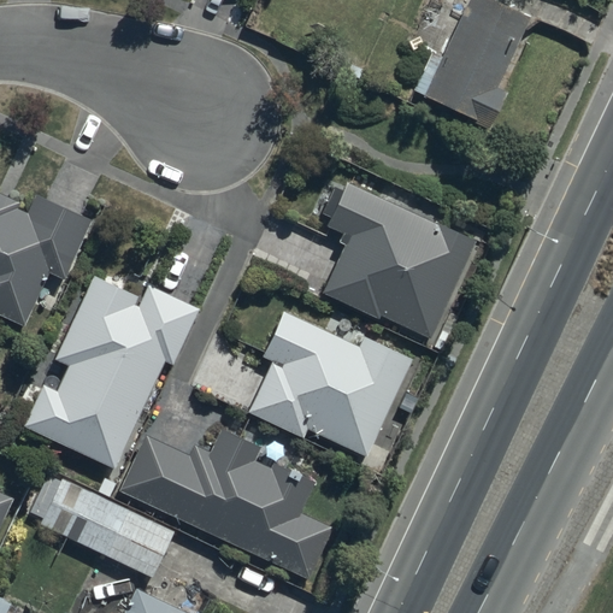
[(496,0),(470,0),(442,58),(432,53),(414,90),(455,111),(490,128),(508,92),(497,86),(531,17),(496,0)]
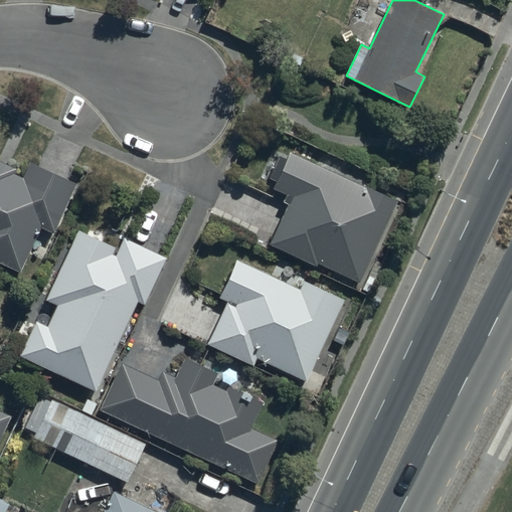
[(293,197),(271,243),(317,266),(318,263),(359,283),(398,200),(290,152),(286,159),(275,153),(266,176),(277,181),(274,188),(293,197)]
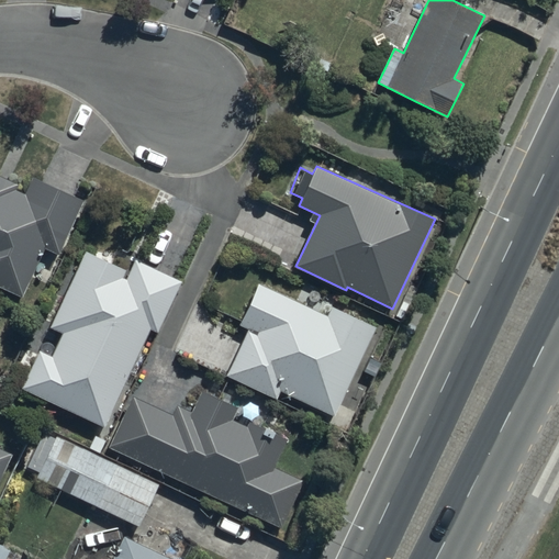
[(0,287),(22,298),(45,247),(59,254),(84,199),(35,177),(26,194),(18,190),(20,186),(0,176),(0,287)]
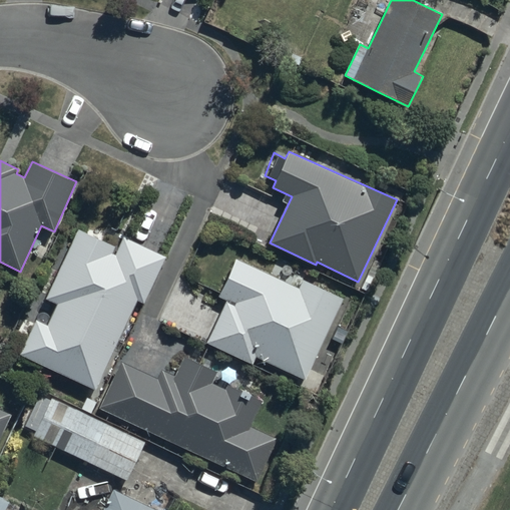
[(78,228),(20,354),(96,390),(138,301),(144,304),(165,258),(123,237),(118,247),(78,228)]
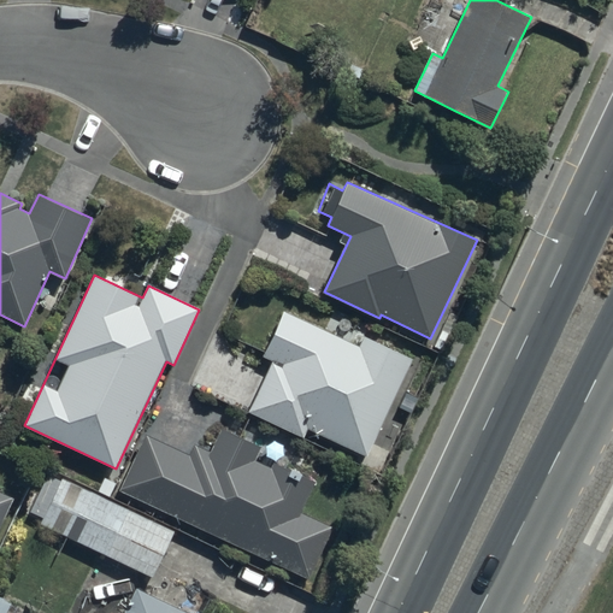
[(273,361),(248,412),(304,438),(308,429),(367,457),(414,360),(364,335),(358,347),(283,311),(261,355),(273,361)]
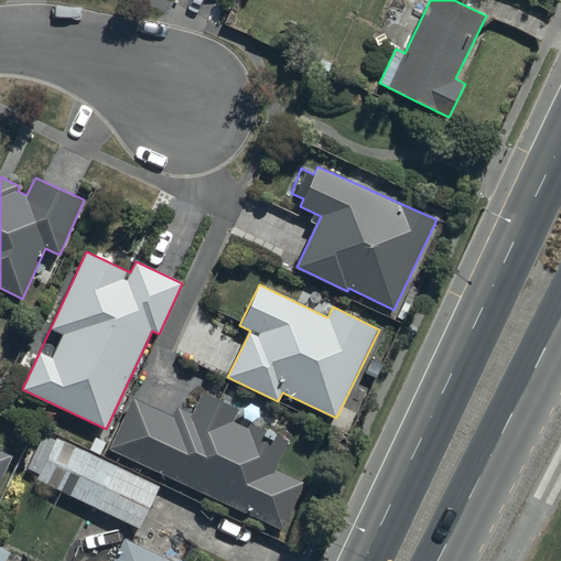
[(132,399),(109,449),(282,530),(304,483),(276,470),(290,440),(273,432),(273,430),(250,419),(247,428),(234,421),(240,409),(203,391),(193,413),(177,406),(172,417),(132,399)]
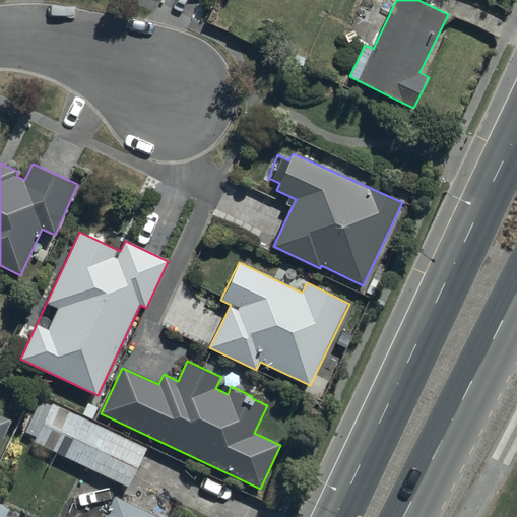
[(147,448),(93,423),(100,408),(88,403),(82,416),(42,397),(25,432),(37,437),(34,442),(129,487),(147,448)]
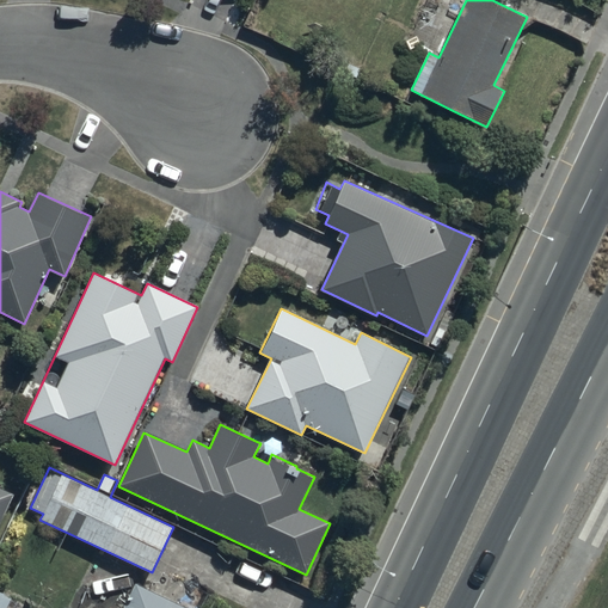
[(0,519),(12,493),(0,487),(0,519)]
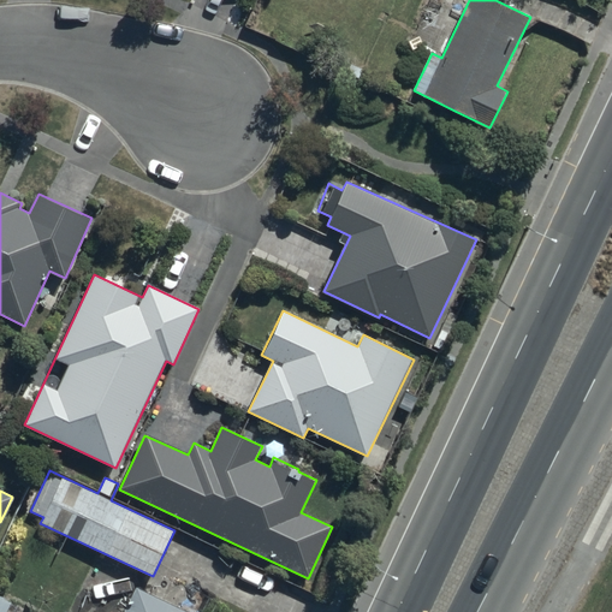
[(189,611),(137,587),(125,611),(189,611)]
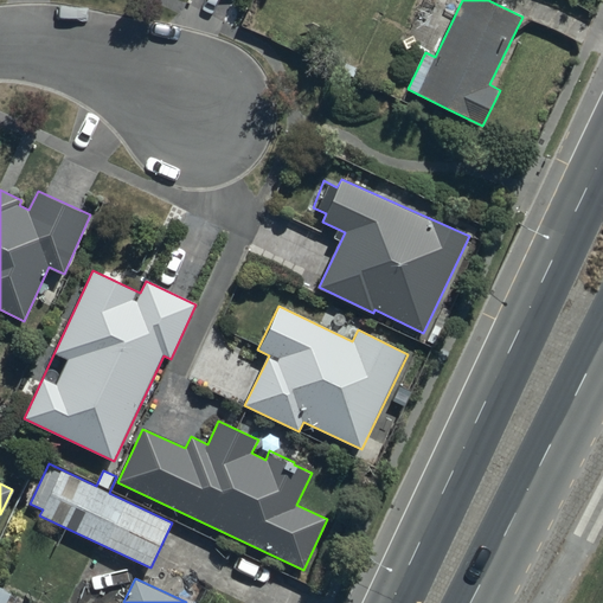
[(8,602),(12,594),(0,588),(0,602),(8,602)]
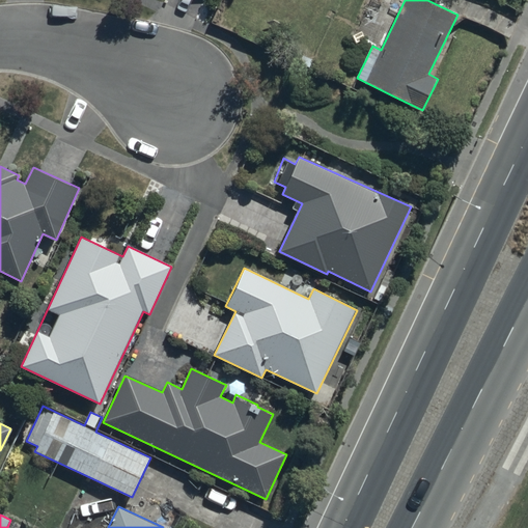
All buildings are outlined.
